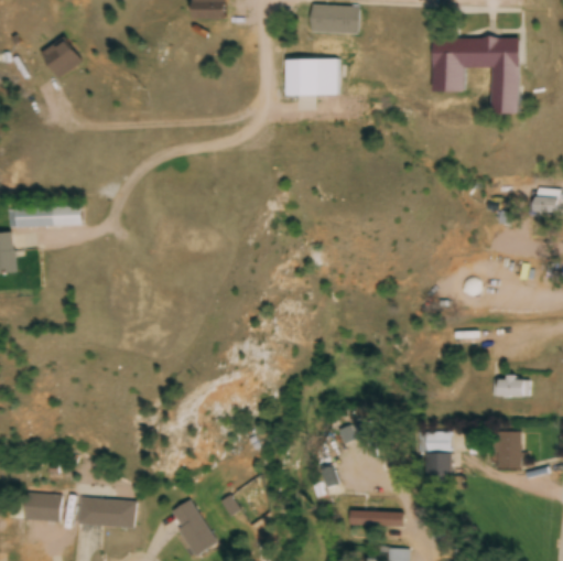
[(359,4),(311,4),(311,32),(358,33),(359,4)]
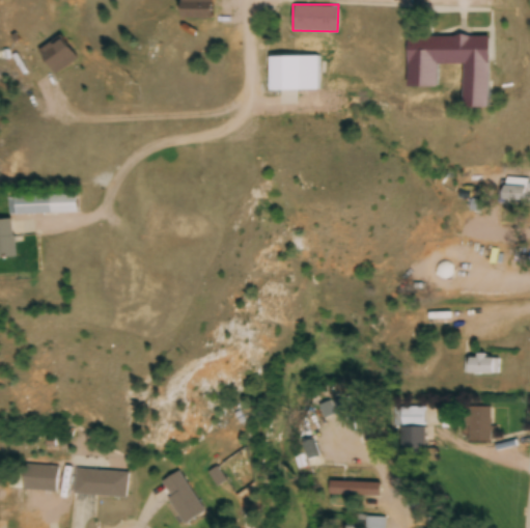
[(406,85),(437,85),(437,62),(462,62),(462,106),(486,107),(486,34),(407,34),(406,85)]
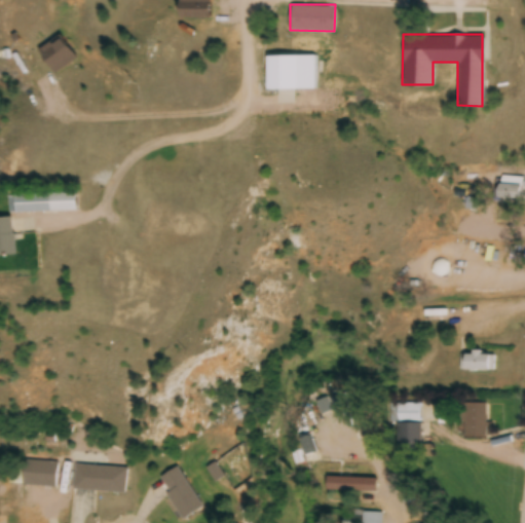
[(297,54),(265,54),(265,89),(298,89),(297,54)]
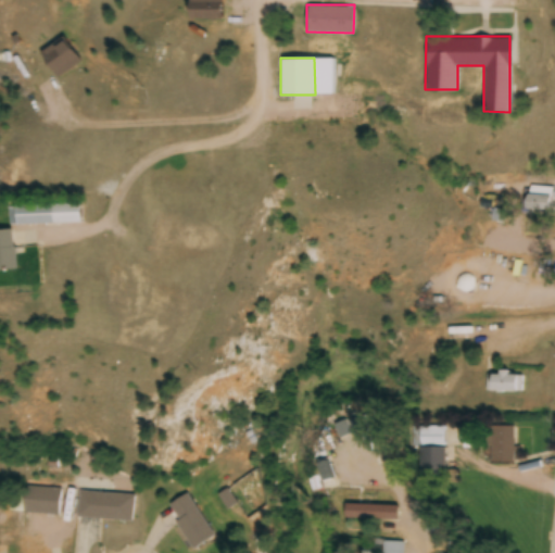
[(551,186),(527,185),(526,209),(550,210),(551,186)]
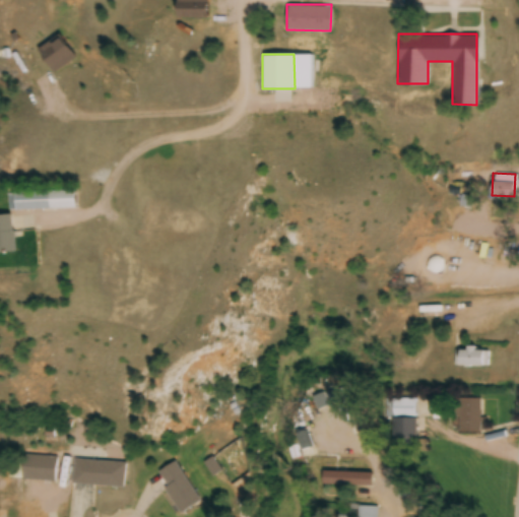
[(74,208),(74,190),(7,190),(8,208),(74,208)]
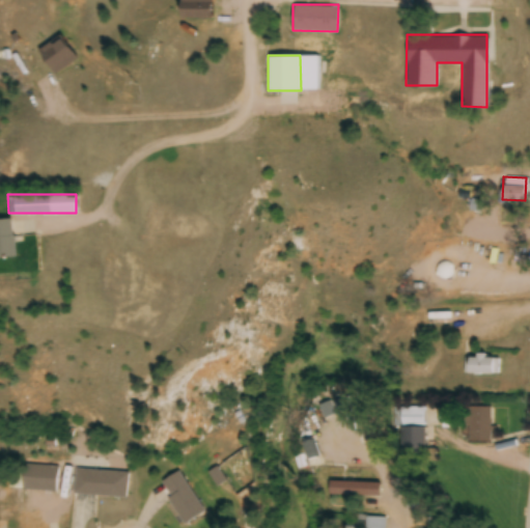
[(0,258),(10,258),(7,219),(0,220),(0,258)]
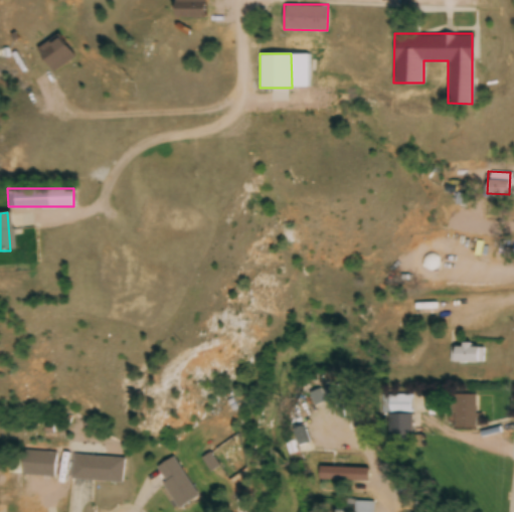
[(484,345),(453,345),(453,362),(484,362),(484,345)]
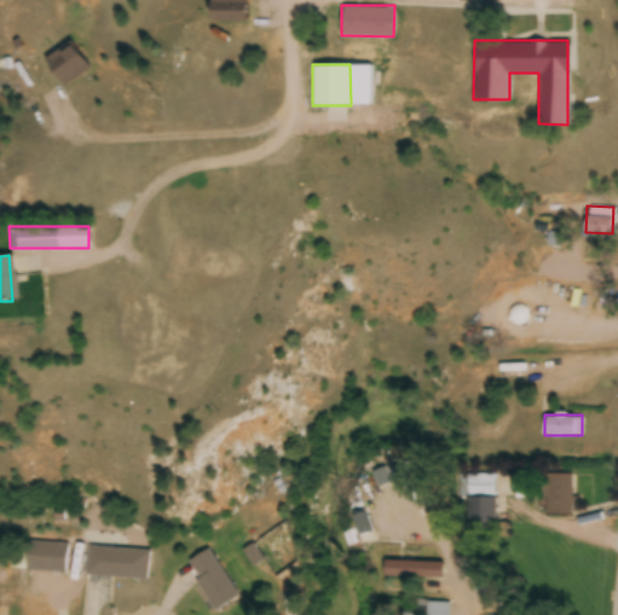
[(571,473),(546,473),(546,512),(571,512),(571,473)]
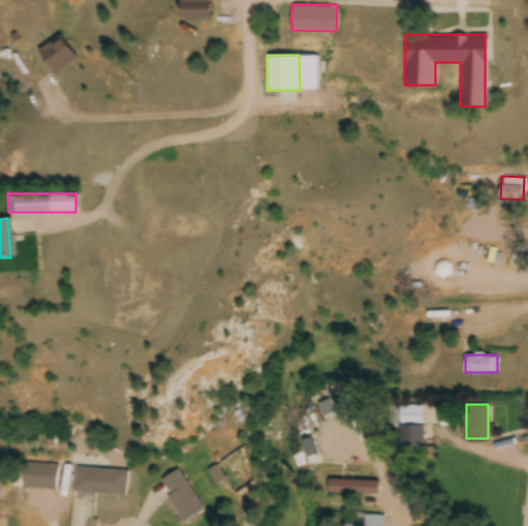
[(423,422),(423,405),(399,405),(399,422),(423,422)]
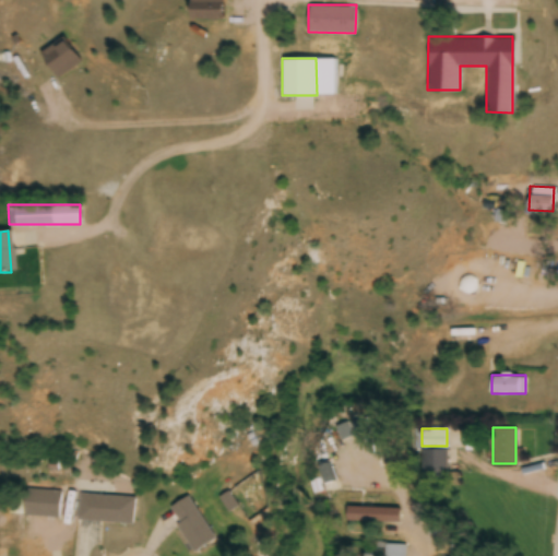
[(423,449),(423,480),(447,480),(447,449),(423,449)]
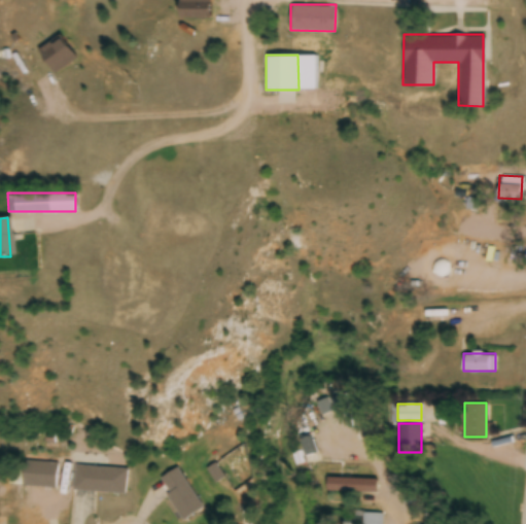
[(301,440),(307,454),(315,450),(309,435),(301,440)]
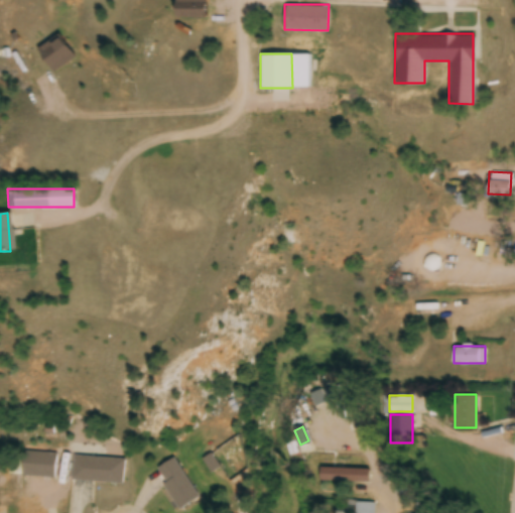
[(54,476),(54,452),(22,451),(21,476),(54,476)]
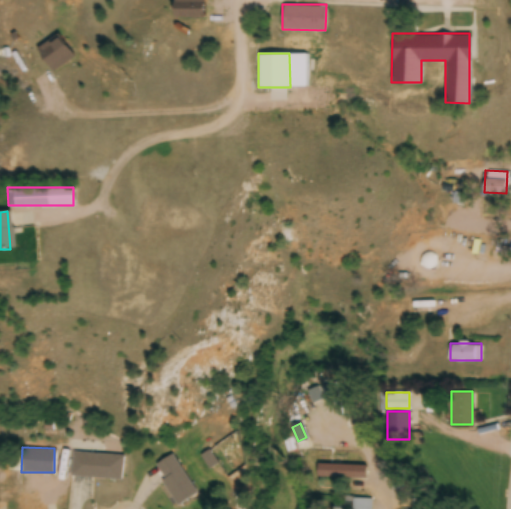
[(71,475),(121,479),(122,454),(72,451),(71,475)]
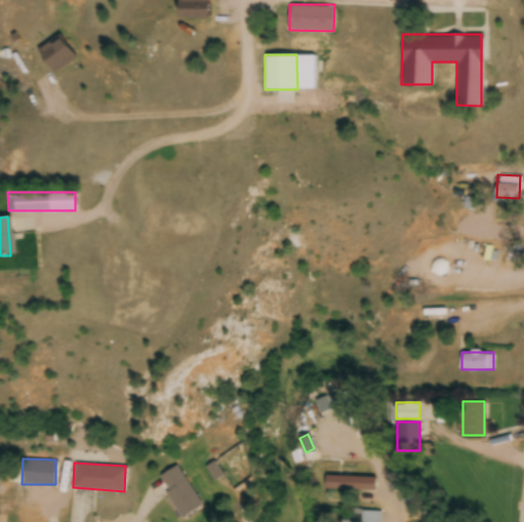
[(158,476),(182,516),(201,506),(176,465),(158,476)]
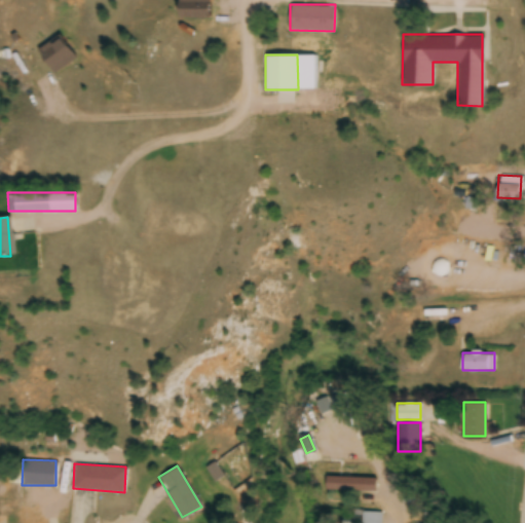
[(381,522),(381,511),(343,511),(342,522),(381,522)]
